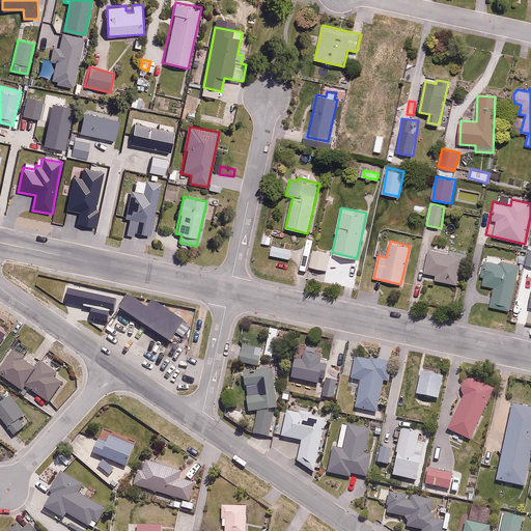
[(294,250),(272,245),(270,255),(290,259),(294,250)]
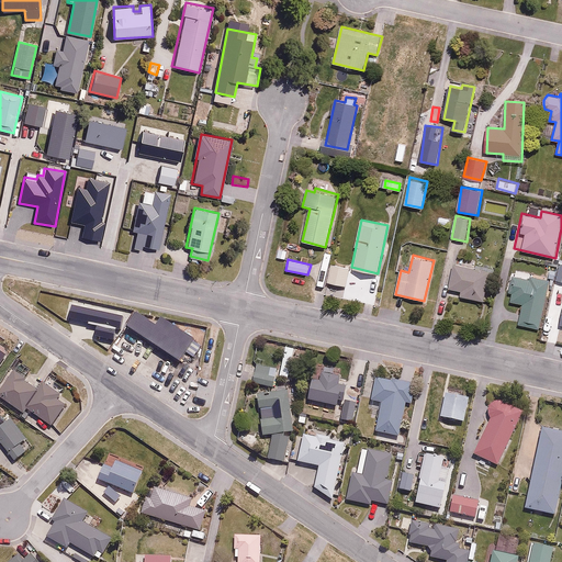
[(351,269),(332,263),(327,281),(346,287),(351,269)]
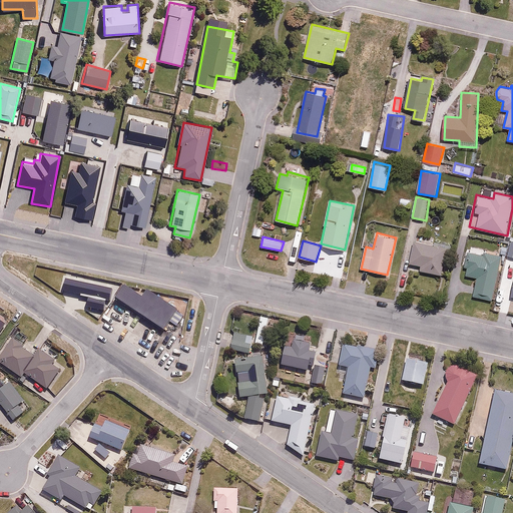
[(443,275),(449,244),(435,241),(435,245),(415,241),(411,263),(422,265),(421,271),(443,275)]
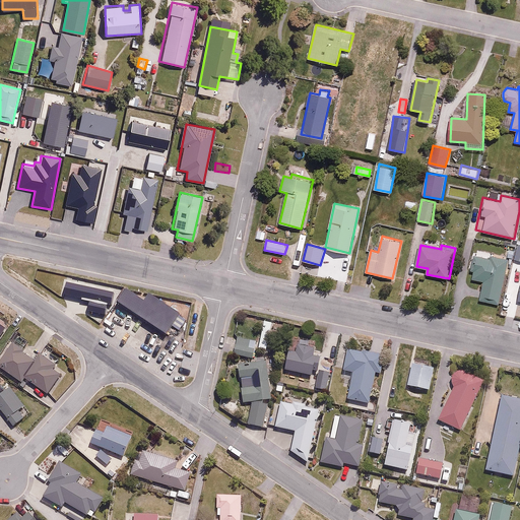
[(493,260),(474,256),(471,271),(474,271),(473,279),(484,282),(481,300),(501,304),(510,259),(494,256),(493,260)]
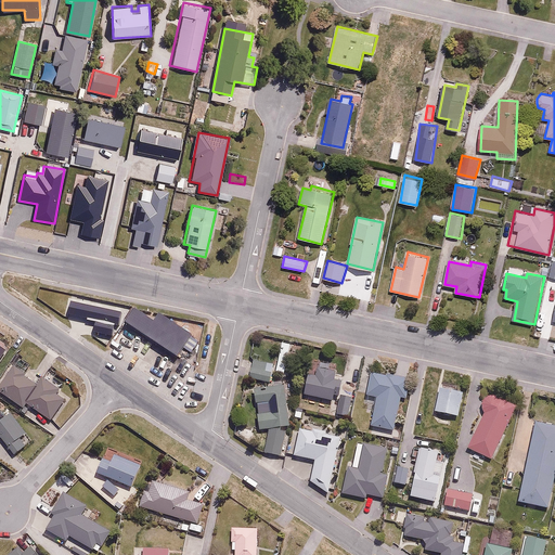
[(129,310),(120,324),(173,357),(185,337),(153,318),(150,323),(129,310)]
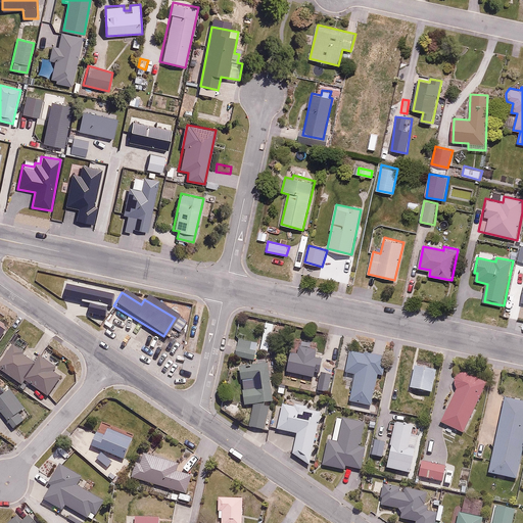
[(258,342),(229,336),(227,345),(231,346),(230,354),(255,360),(258,342)]
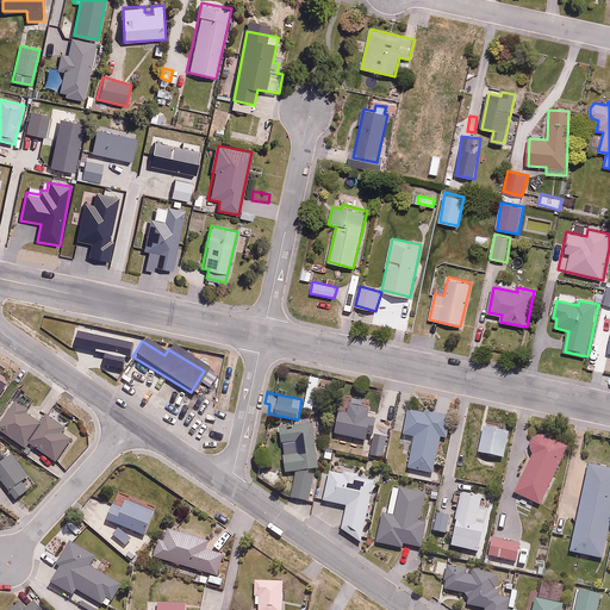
[(30,409),(18,400),(0,424),(0,429),(27,449),(31,443),(57,461),(72,440),(62,434),(64,430),(44,416),(41,422),(27,412),(30,409)]
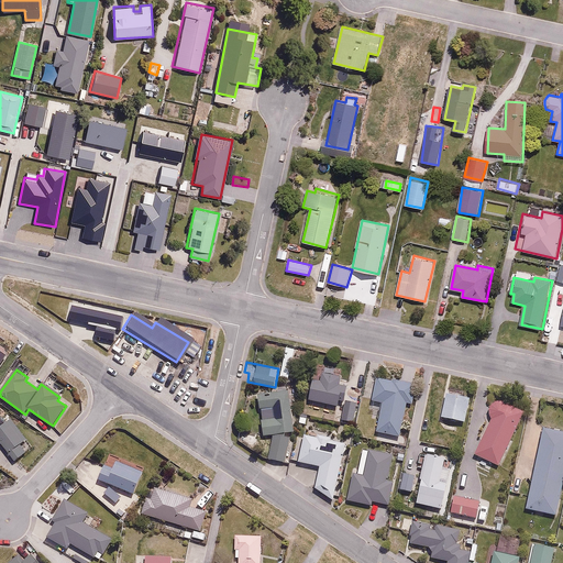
[(340,377),(323,373),(321,381),(313,379),(309,399),(342,406),(345,386),(339,385),(340,377)]
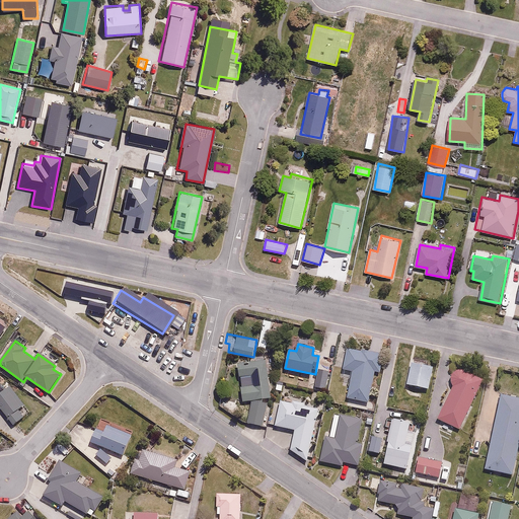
[(353,371),(349,397),(369,401),(375,371),(381,372),(381,353),(349,348),(345,369),(353,371)]
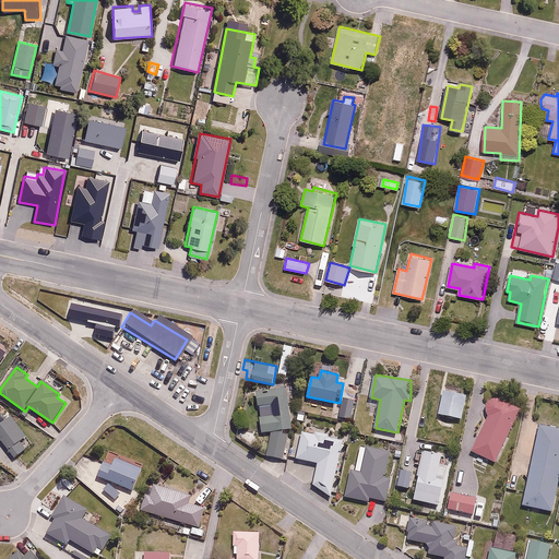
[(261,433),(295,431),(293,404),(287,404),(286,388),(250,391),(251,406),(271,404),(271,409),(263,411),(263,417),(260,417),(261,433)]
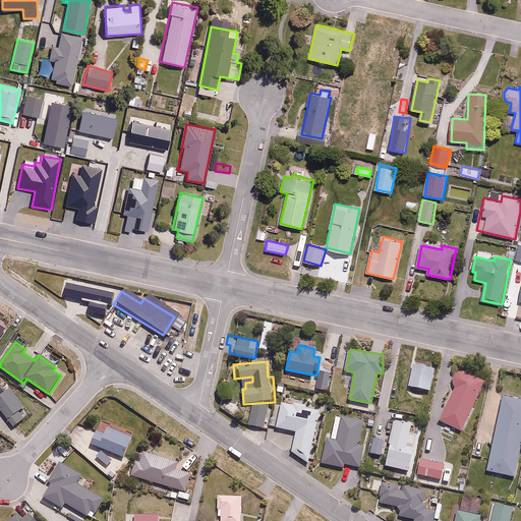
[(436,367),(414,362),(409,386),(430,391),(436,367)]
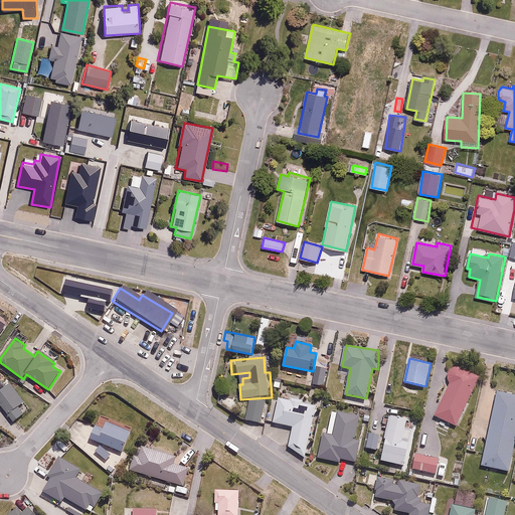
[(326,368),(316,366),(313,383),(323,385),(326,368)]
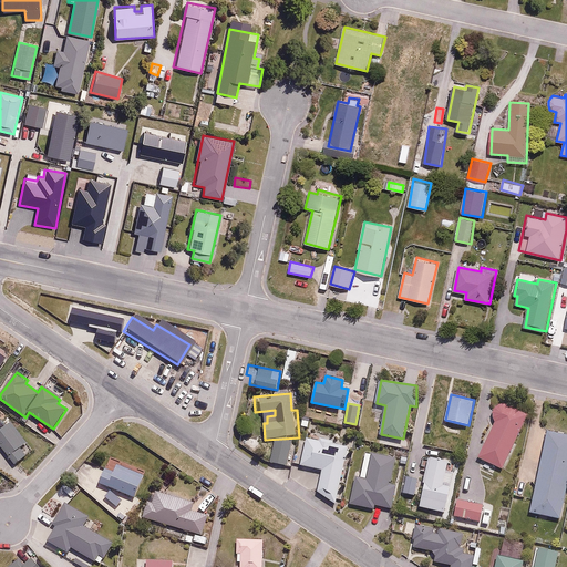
[(527,415),(500,403),(492,420),(495,422),(478,459),(503,470),(527,415)]
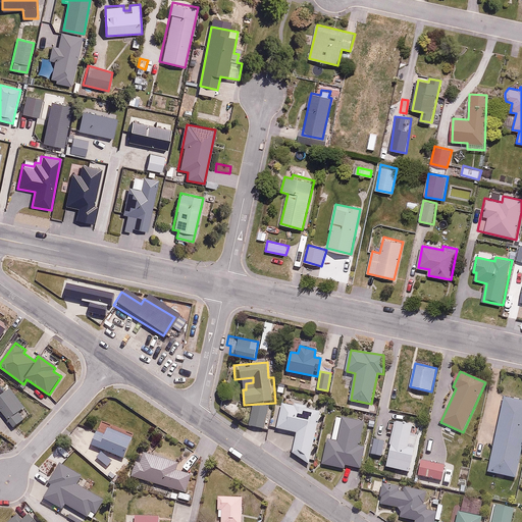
[(0,397),(0,410),(13,427),(24,419),(19,412),(27,407),(12,388),(0,397)]
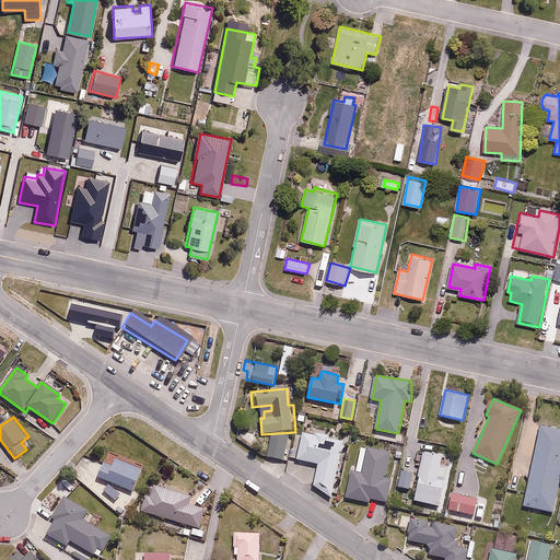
[(313,434),(303,433),(298,458),(321,463),(316,487),(331,489),(341,440),(329,438),(331,429),(315,426),(313,434)]
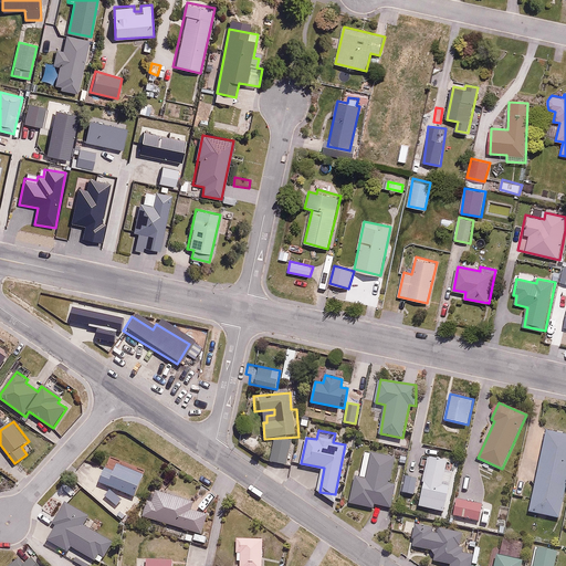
[(565,489),(565,433),(547,430),(531,510),(561,516),(565,489)]
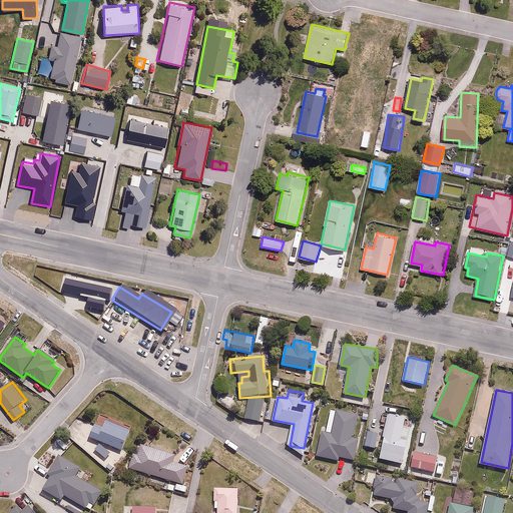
[(269,400),(250,398),(245,419),(264,423),(269,400)]
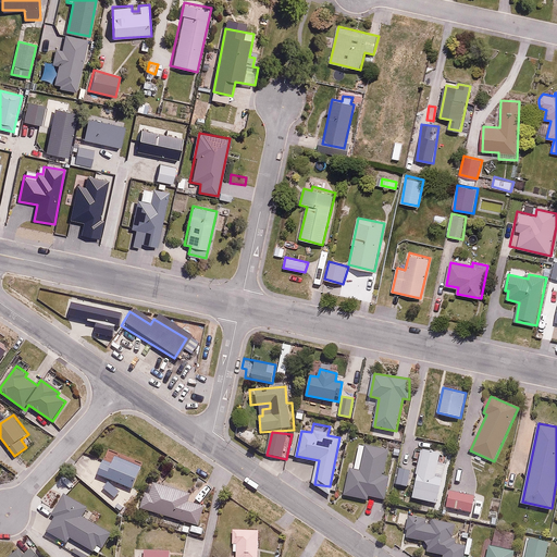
[(349,463),(343,496),(369,500),(370,496),(384,499),(388,475),(383,474),(388,448),(359,443),(356,465),(349,463)]
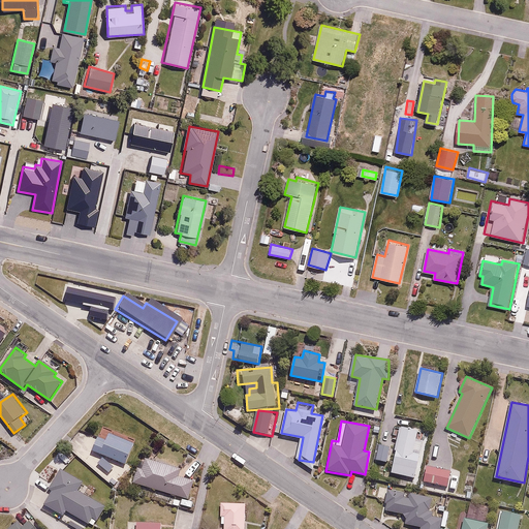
[(426,433),(401,427),(391,473),(415,478),(426,433)]
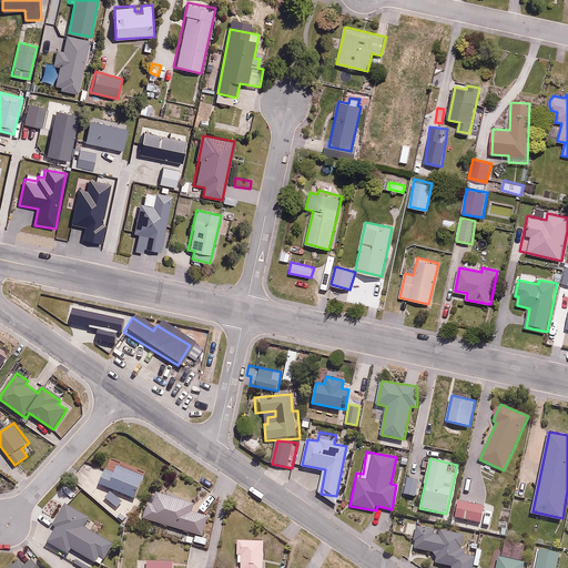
[(112,475),(104,472),(99,486),(137,499),(144,478),(114,467),(112,475)]
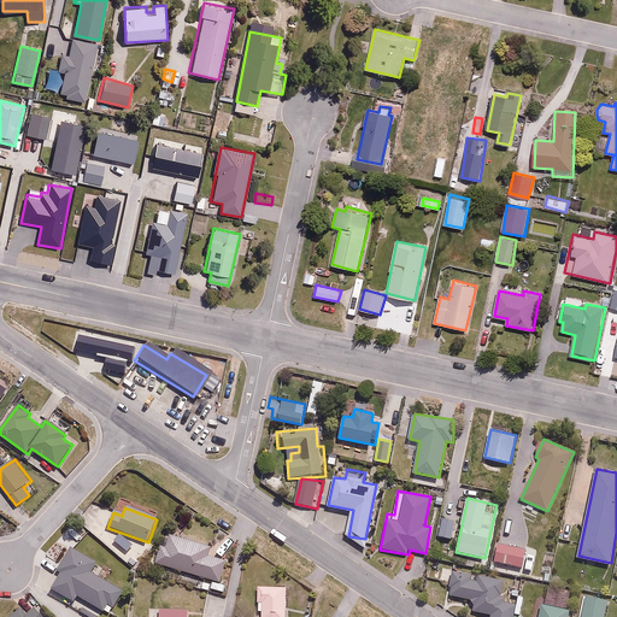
[(454,521),(441,518),(438,535),(451,538),(454,521)]
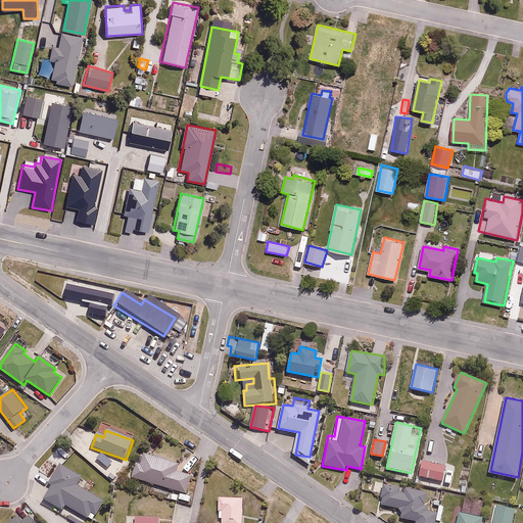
[(102,453),(97,458),(108,469),(113,463),(102,453)]
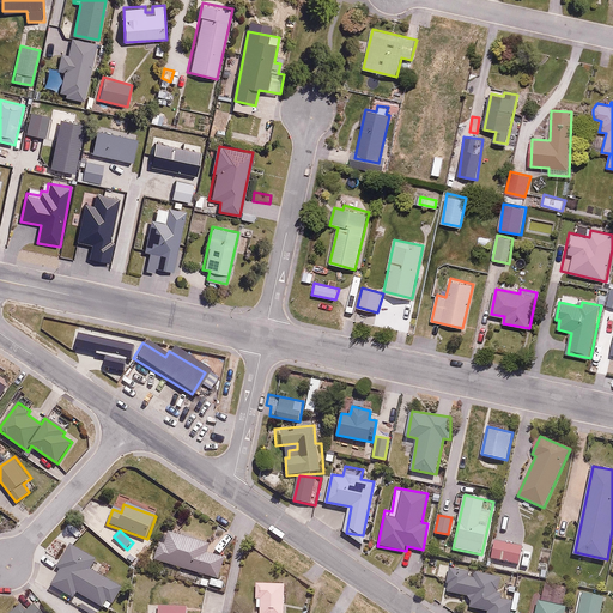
[(219,580),(226,557),(207,551),(210,542),(169,530),(165,542),(161,541),(155,559),(211,576),(208,583),(222,588),(224,581),(219,580)]
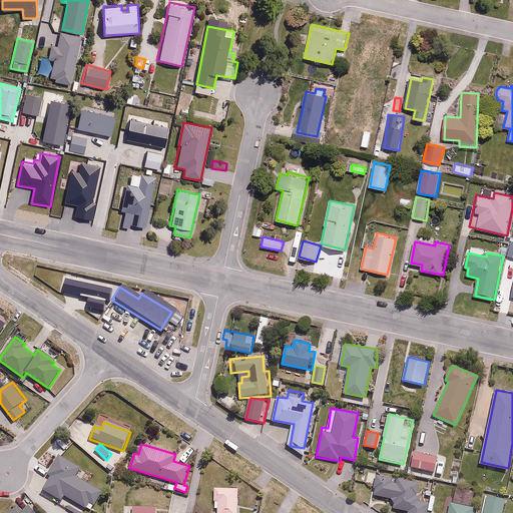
[(439,456),(414,451),(411,467),(435,472),(439,456)]
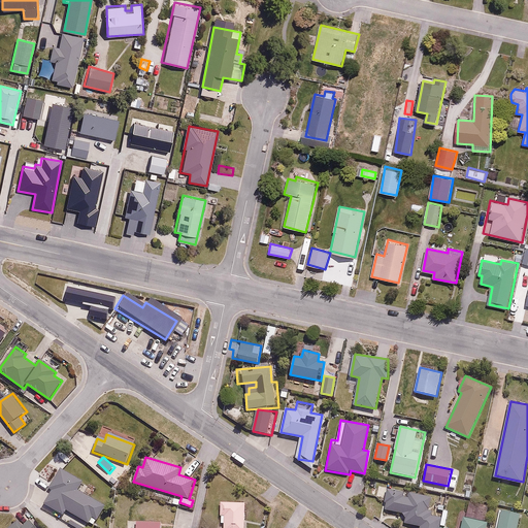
[(77,489),(81,482),(62,470),(42,504),(62,516),(66,508),(95,525),(105,505),(77,489)]
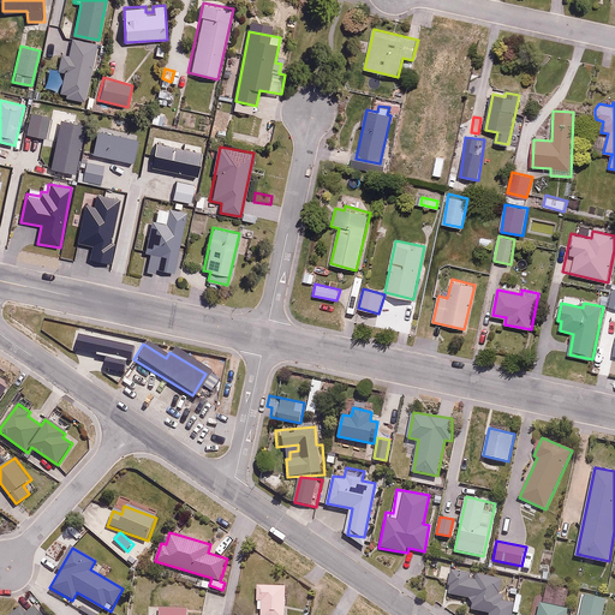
[(485,614),(509,614),(513,601),(502,598),(505,583),(454,573),(451,595),(471,598),(469,609),(487,613),(485,614)]
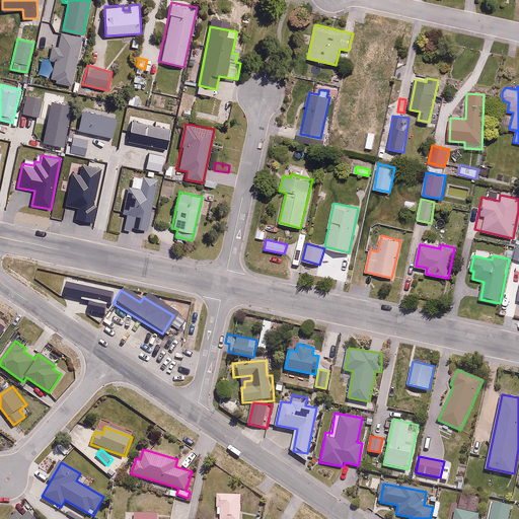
[(241,518),(241,493),(217,492),(214,518),(241,518)]
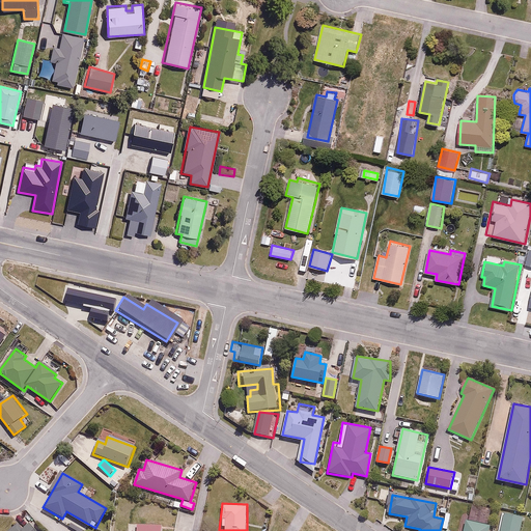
[(519,530),(523,514),(504,511),(499,530),(519,530)]
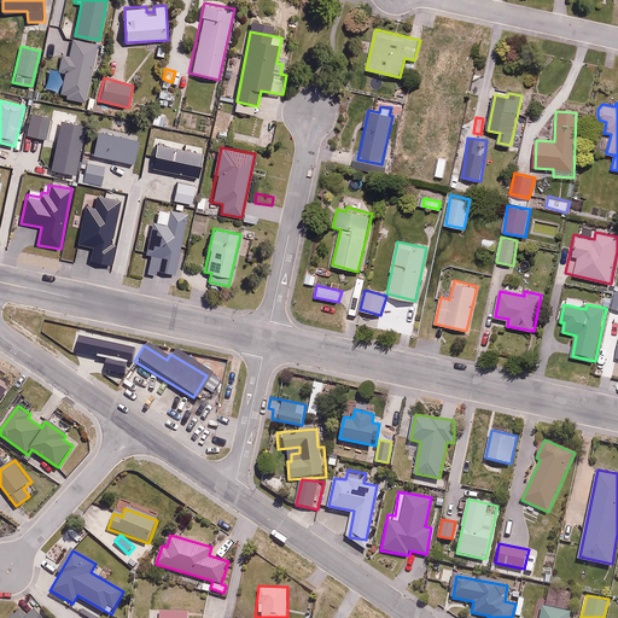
[(569,617),(571,611),(543,606),(541,617),(569,617)]
